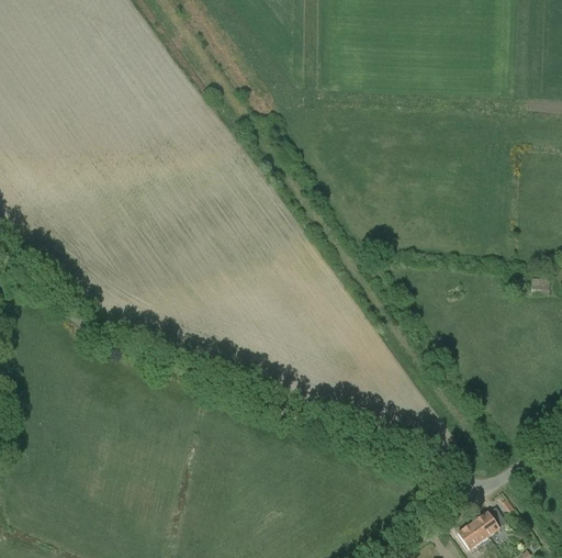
[(525,275),(514,277),(515,287),(527,285),(525,275)]
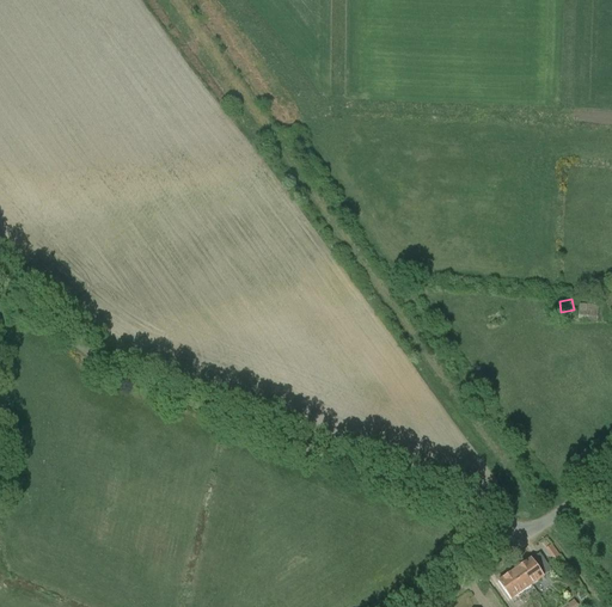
[(577,316),(598,317),(599,301),(580,299),(577,316)]
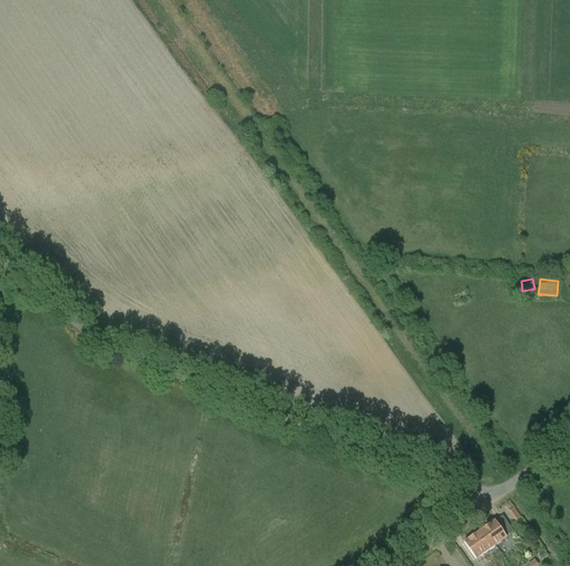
[(423,514),(426,519),(438,511),(433,506),(423,514)]
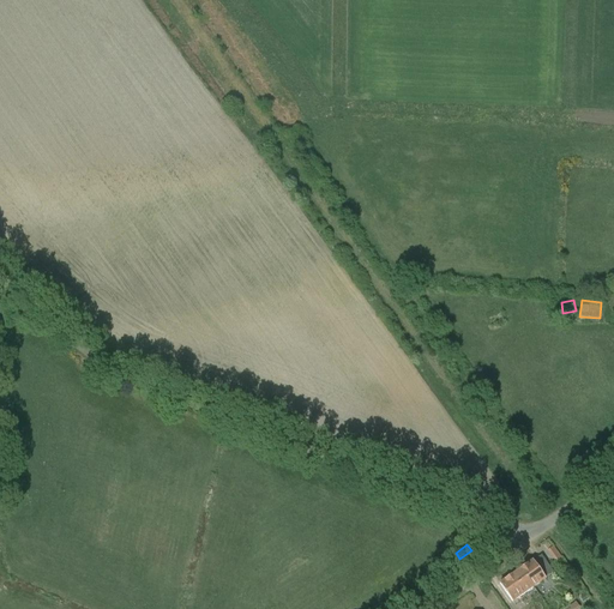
[(533,556),(513,571),(519,579),(525,574),(533,584),(546,574),(533,556)]
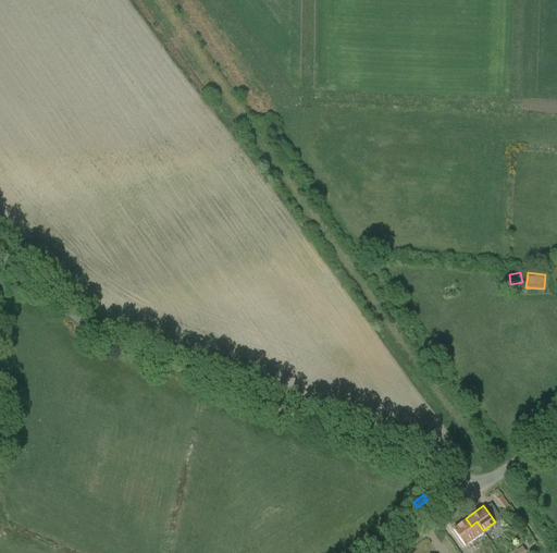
[(471,526),(466,518),(454,527),(465,542),(483,530),(477,521),(471,526)]
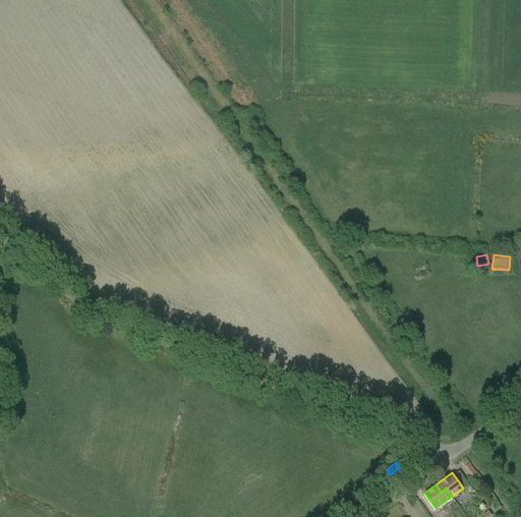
All buildings are outlined.
